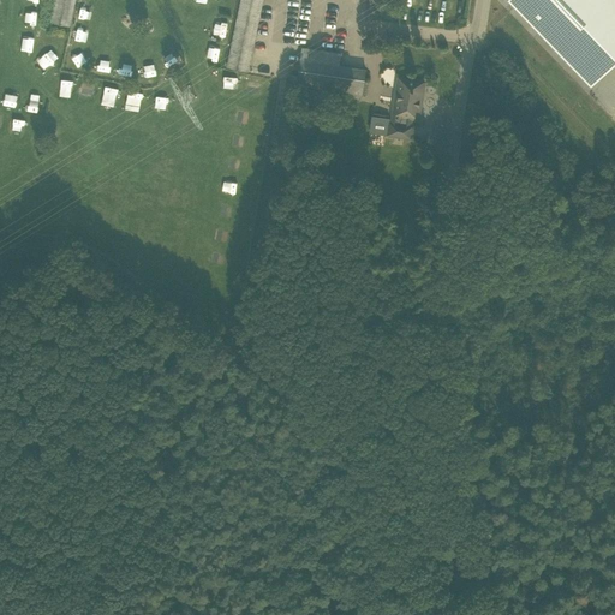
[(54,0),(49,23),(70,28),(75,0),(54,0)]
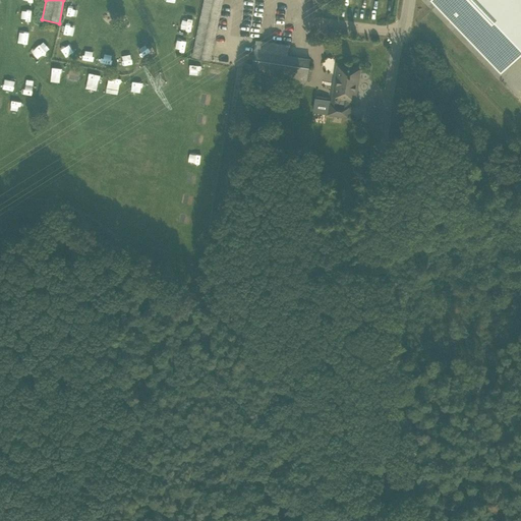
[(222,0),(204,0),(191,57),(210,61),(222,0)]
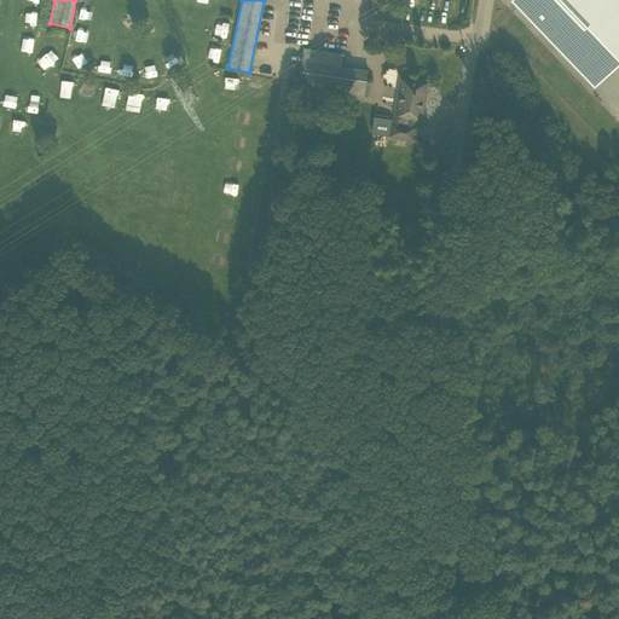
[(618,0),(512,0),(578,69),(618,29),(618,0)]
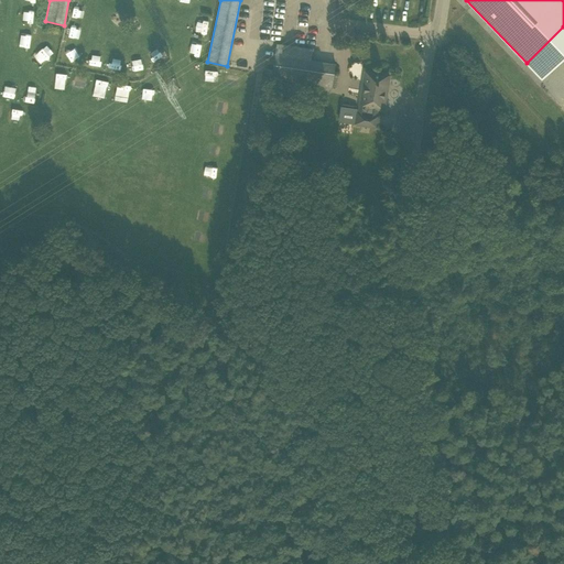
[(84,18),(87,7),(77,4),(75,15),(84,18)]
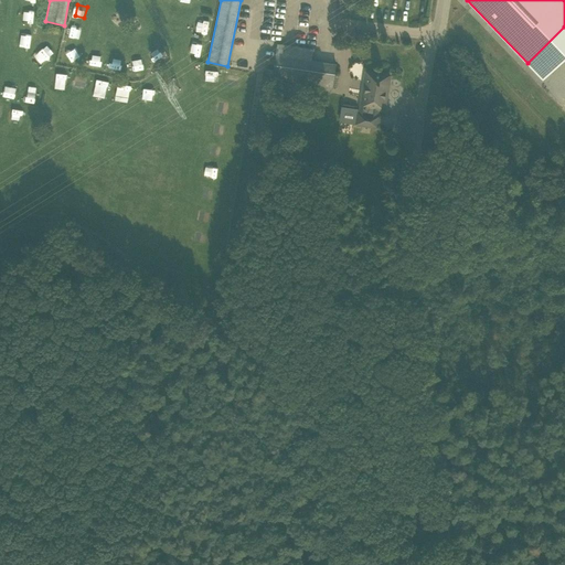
[(23,11),(22,21),(31,22),(32,13),(23,11)]
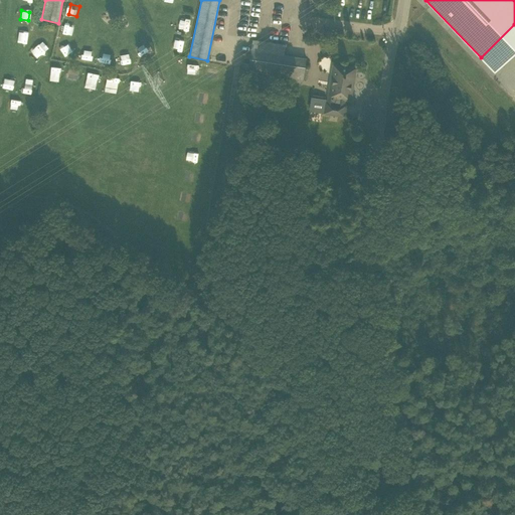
[(181,17),(178,26),(187,28),(189,19),(181,17)]
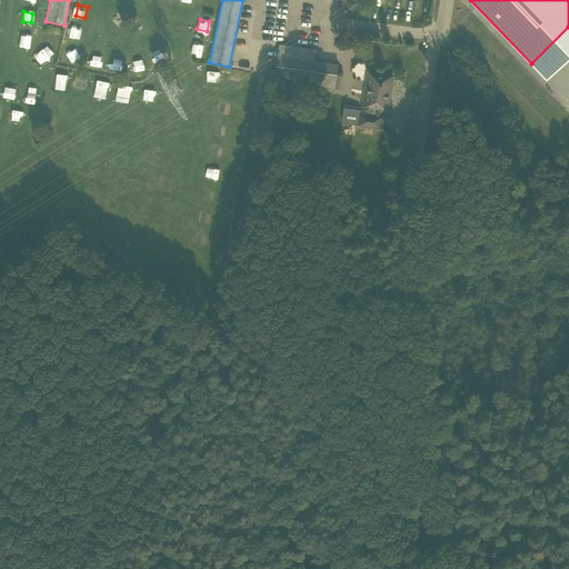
[(70,38),(80,40),(82,30),(72,28),(70,38)]
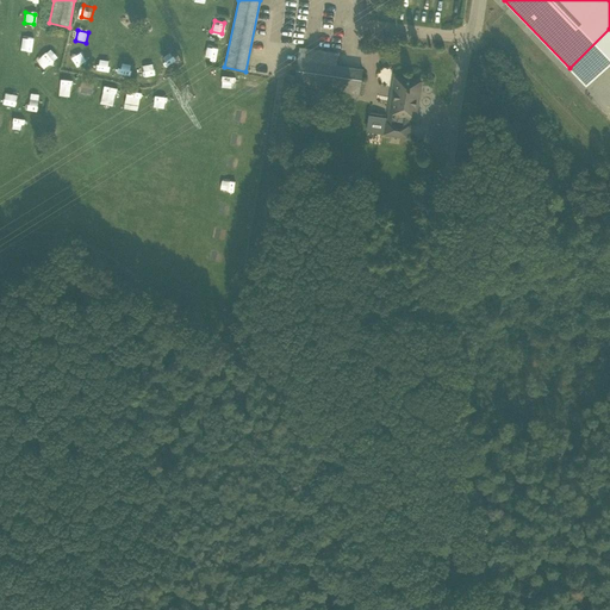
[(23,37),(20,50),(32,51),(35,38),(23,37)]
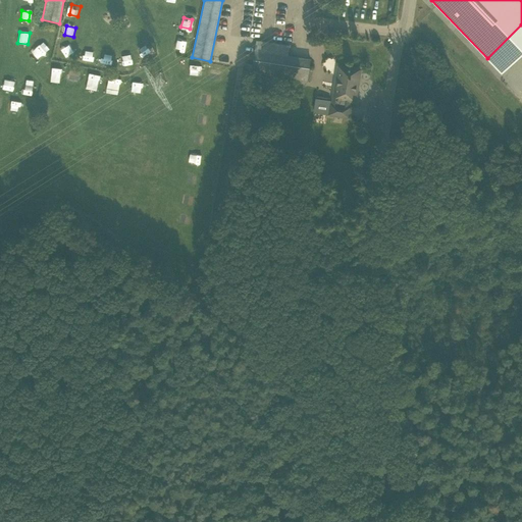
[(176,49),(186,50),(188,41),(178,39),(176,49)]
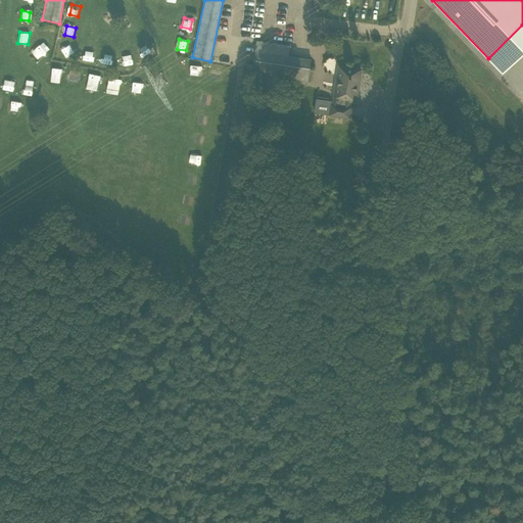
[(39,58),(47,53),(43,45),(34,49),(39,58)]
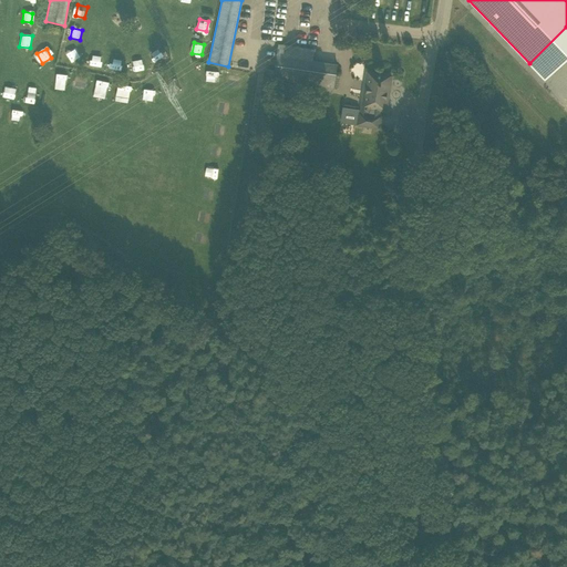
[(134,58),(140,69),(146,65),(141,54),(134,58)]
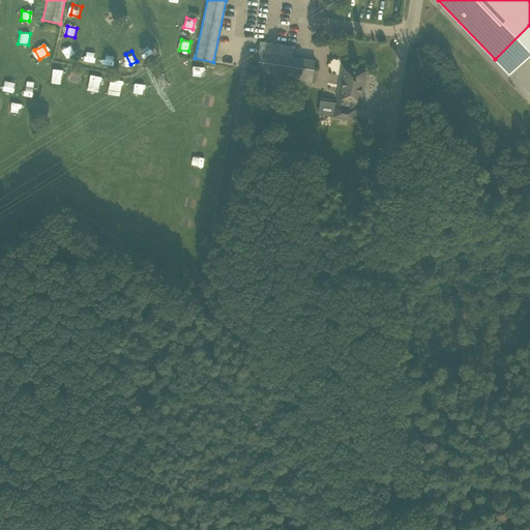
[(259,52),(256,70),(255,72),(313,82),(316,60),(259,52)]
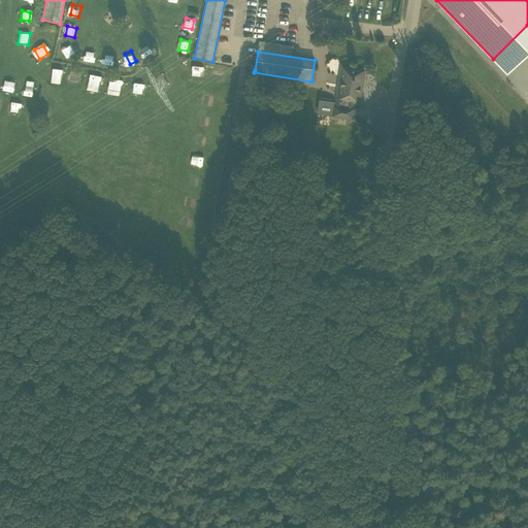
[(189,78),(200,81),(204,66),(193,64),(189,78)]
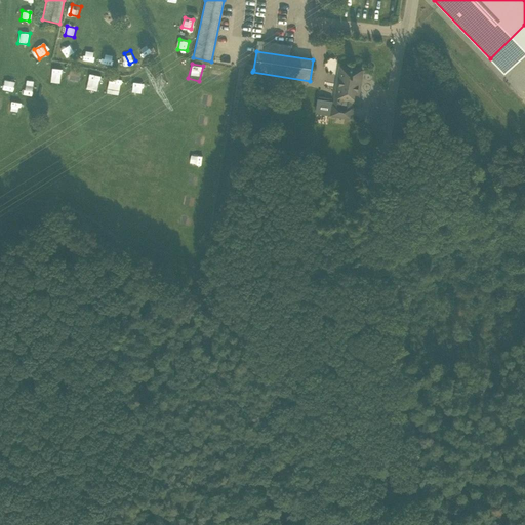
[(363,70),(353,68),(340,67),(334,105),(332,105),(331,115),(351,118),(353,108),(350,107),(351,105),(350,104),(350,101),(358,103),(363,70)]
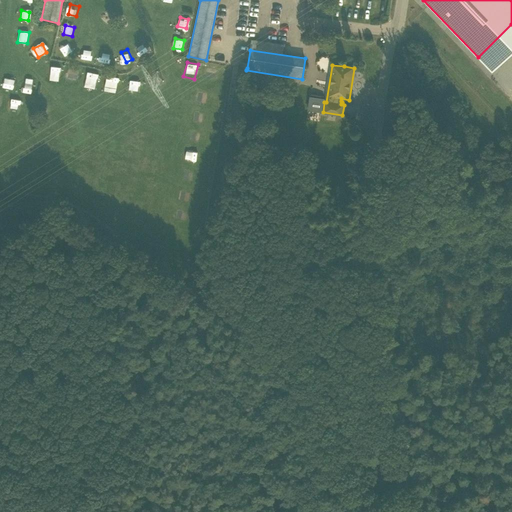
[(57,76),(58,67),(47,66),(47,76),(57,76)]
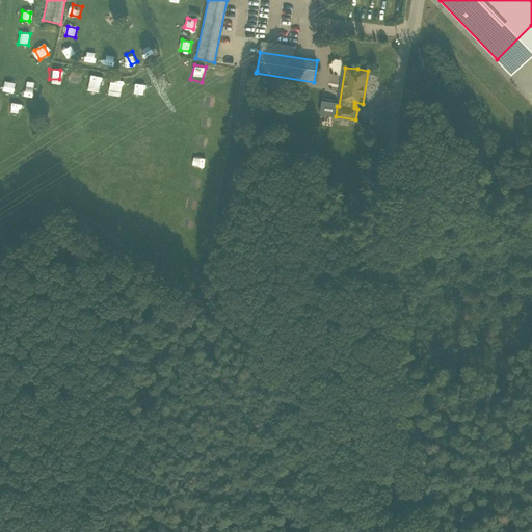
[(213,83),(224,85),(227,72),(215,70),(213,83)]
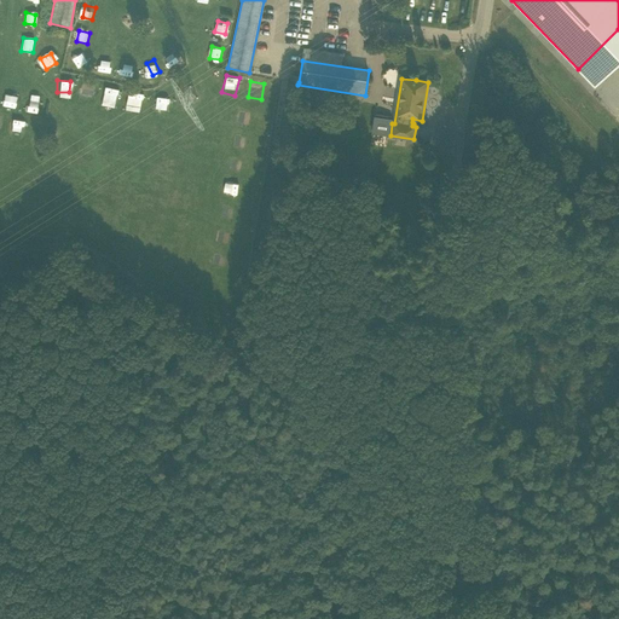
[(79,94),(91,96),(93,86),(81,84),(79,94)]
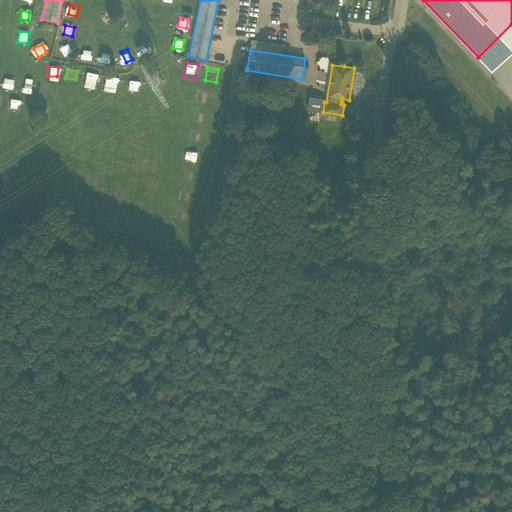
[(95,84),(98,75),(87,72),(85,82),(95,84)]
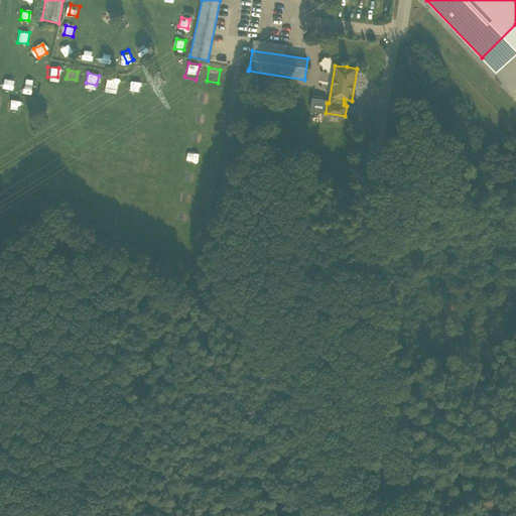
[(2,90),(11,92),(14,76),(5,74),(2,90)]
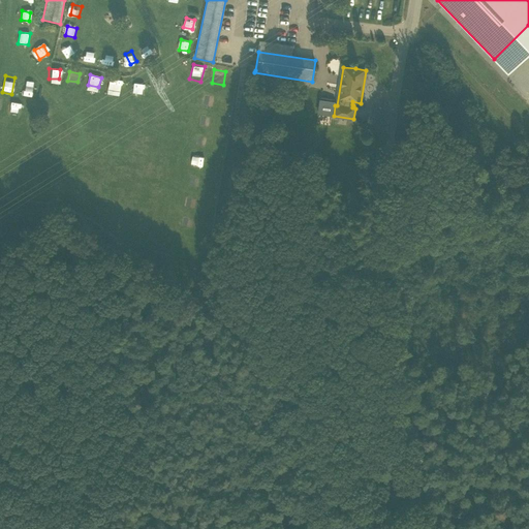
[(212,106),(215,96),(206,94),(203,104),(212,106)]
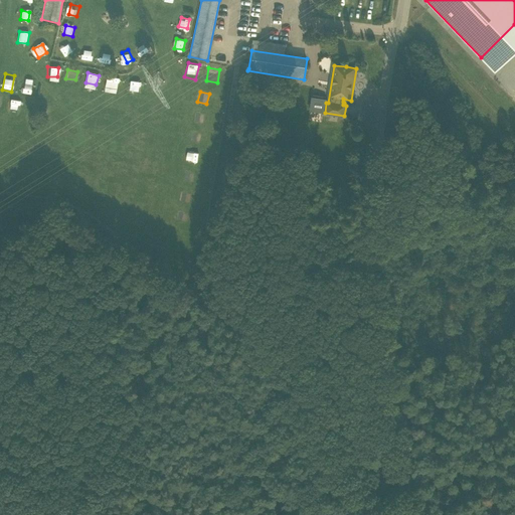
[(203,123),(205,114),(195,112),(193,121),(203,123)]
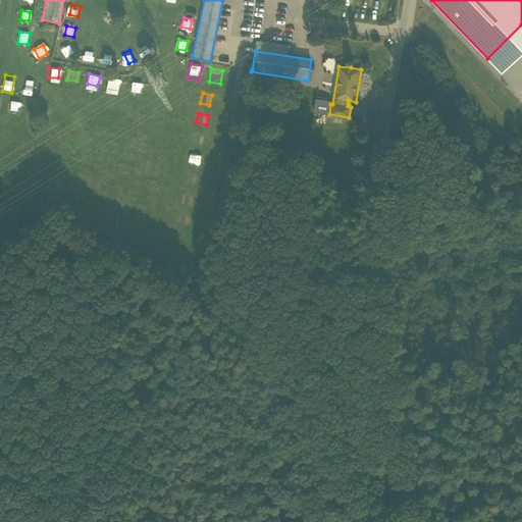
[(184,171),(181,181),(197,185),(198,174),(184,171)]
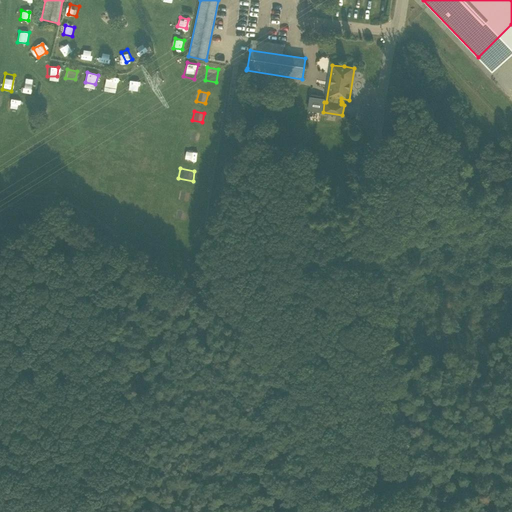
[(186,219),(187,210),(177,209),(176,218),(186,219)]
